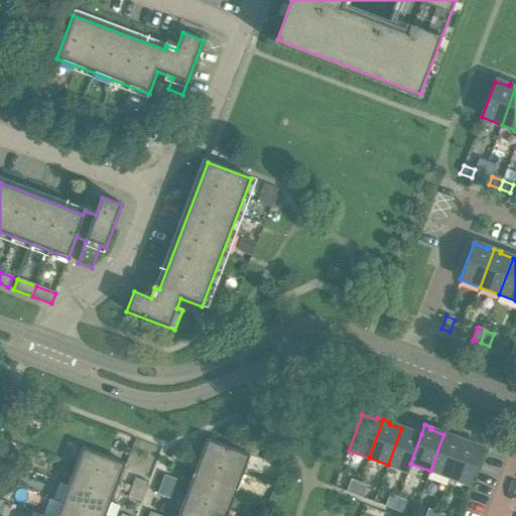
[(410,464),(421,434),(412,430),(411,432),(401,428),(388,465),(408,473),(411,464),(410,464)]
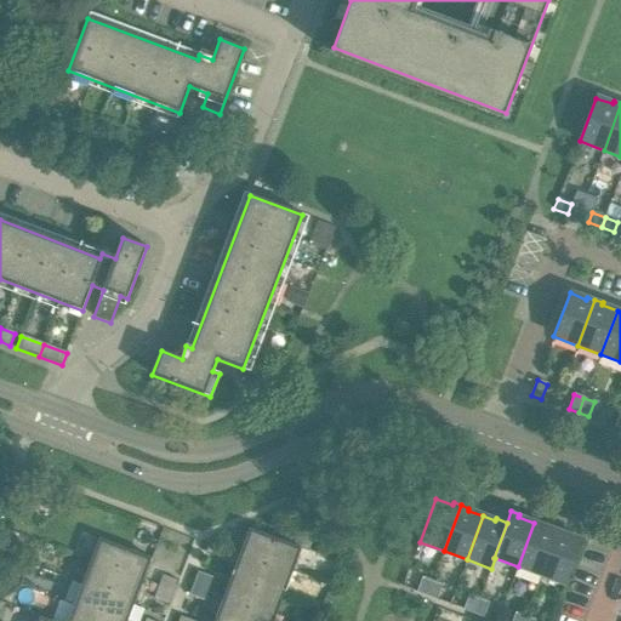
[(541,575),(558,529),(551,527),(550,529),(534,523),(518,567),(541,575)]
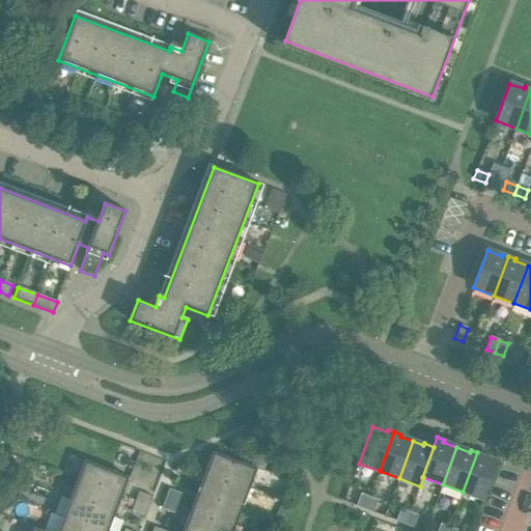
[(250,488),(257,470),(263,472),(263,471),(250,467),(214,452),(205,472),(250,488)]
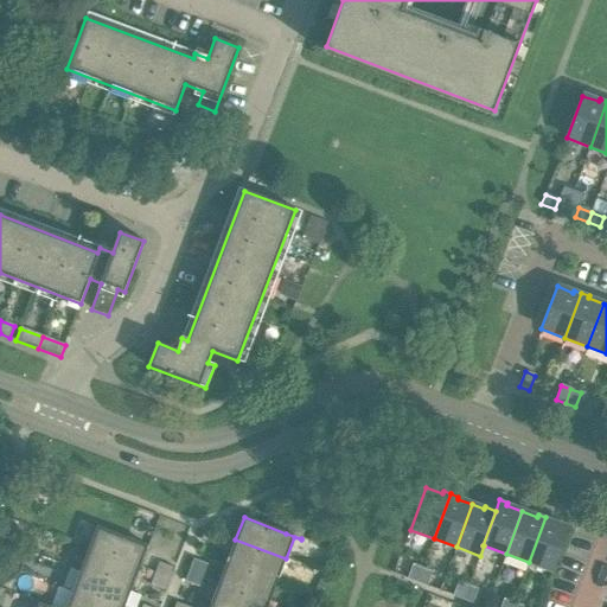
[(553,572),(568,529),(553,523),(553,521),(545,517),(529,562),(553,572)]
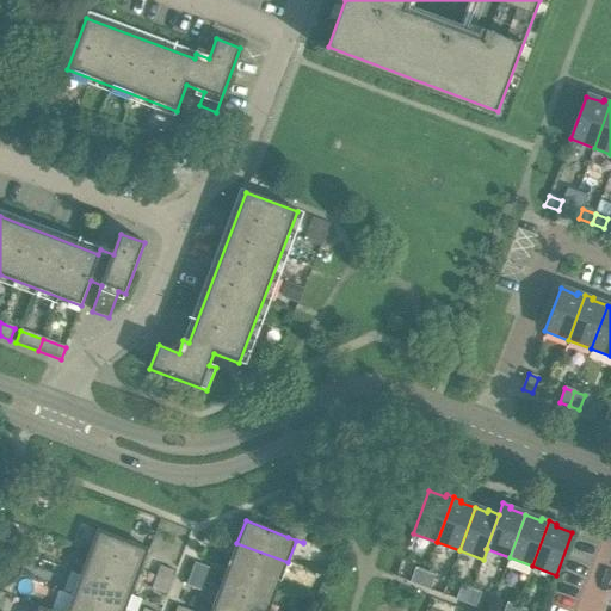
[(303,542),(308,531),(292,525),(288,537),(303,542)]
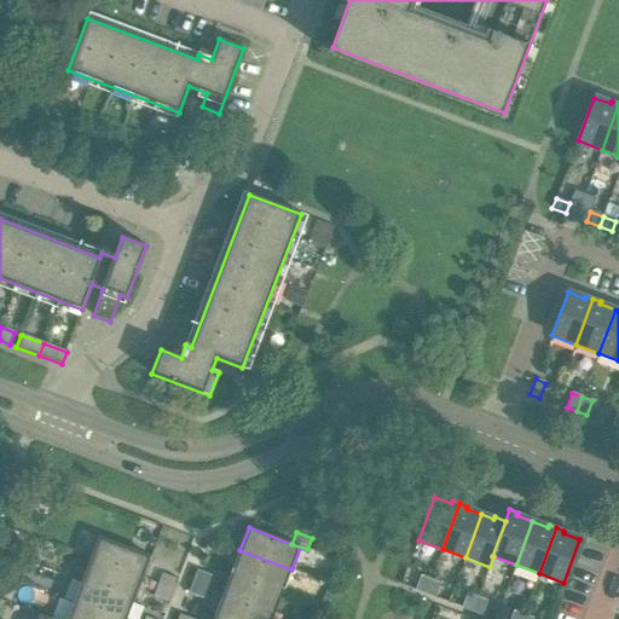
[(142,580),(151,556),(99,537),(91,560),(142,580)]
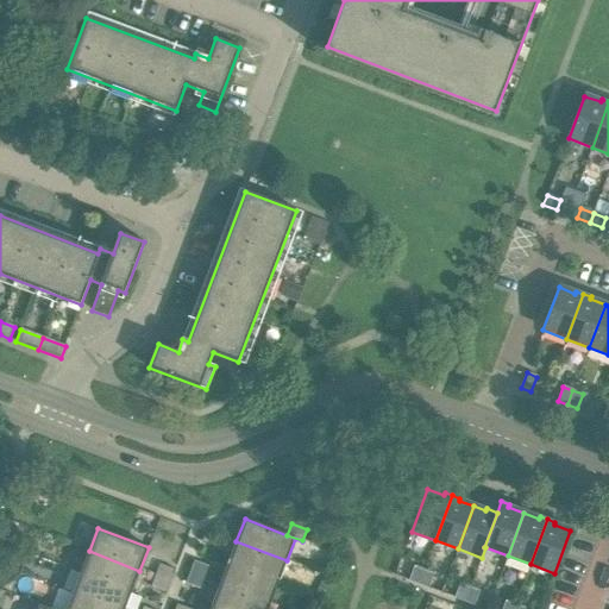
[(217,547),(220,535),(206,529),(201,541),(217,547)]
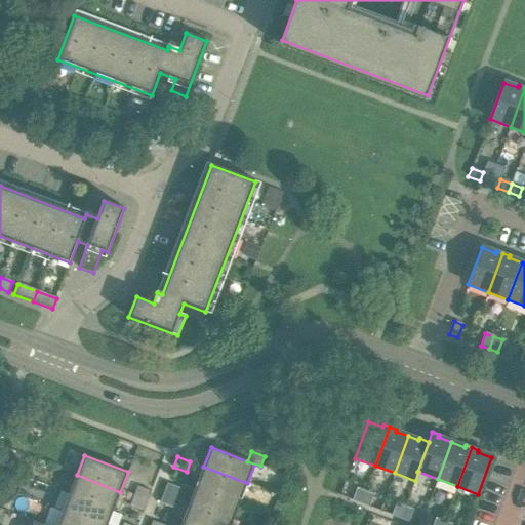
[(240,501),(247,483),(203,467),(197,485),(240,501)]
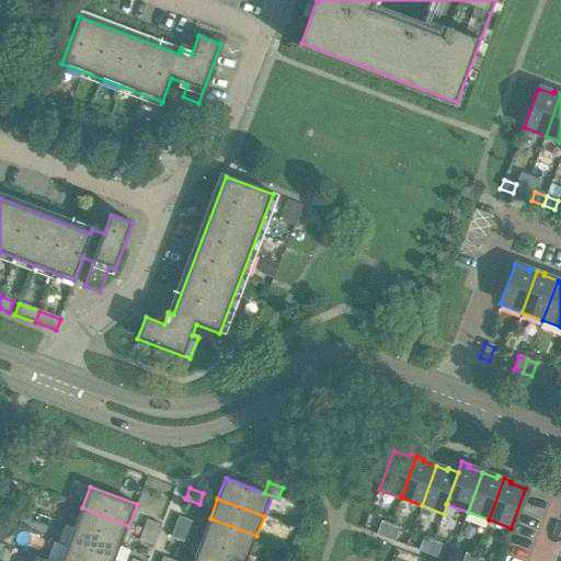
[(122,546),(128,526),(82,507),(75,527),(122,546)]
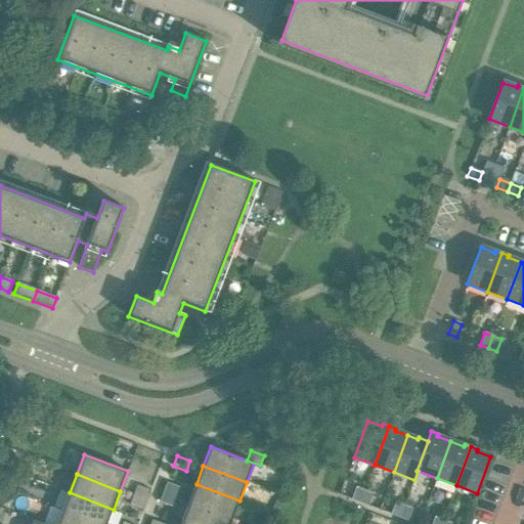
[(176,497),(180,487),(167,482),(163,492),(176,497)]
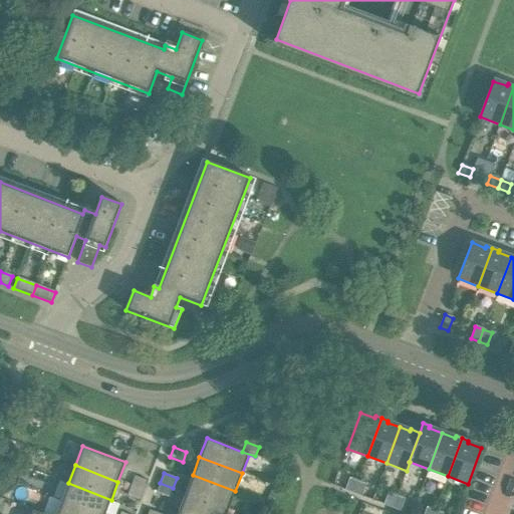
[(228,510),(235,491),(193,475),(186,494),(228,510)]
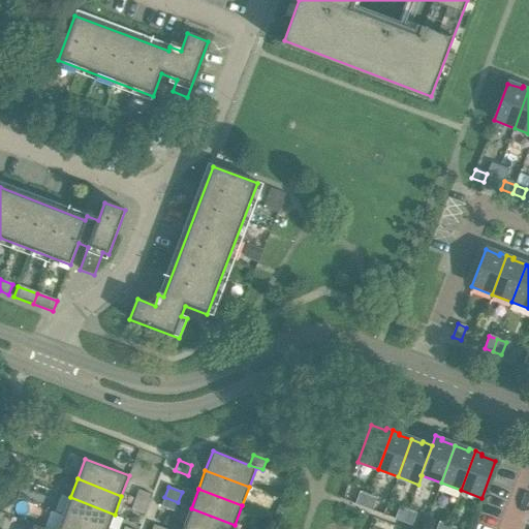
[(148,505),(152,495),(138,490),(134,500),(148,505)]
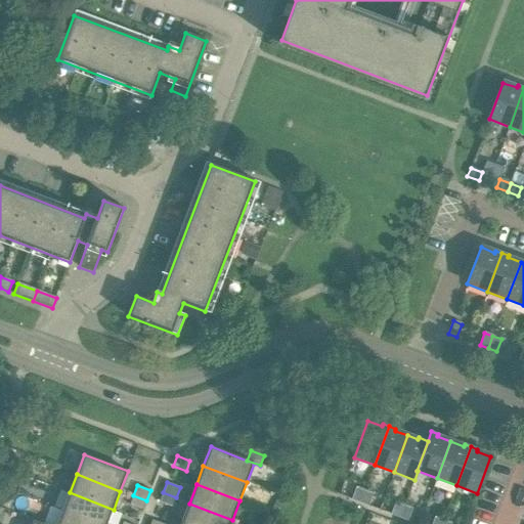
[(360,503),(364,490),(356,487),(352,499),(360,503)]
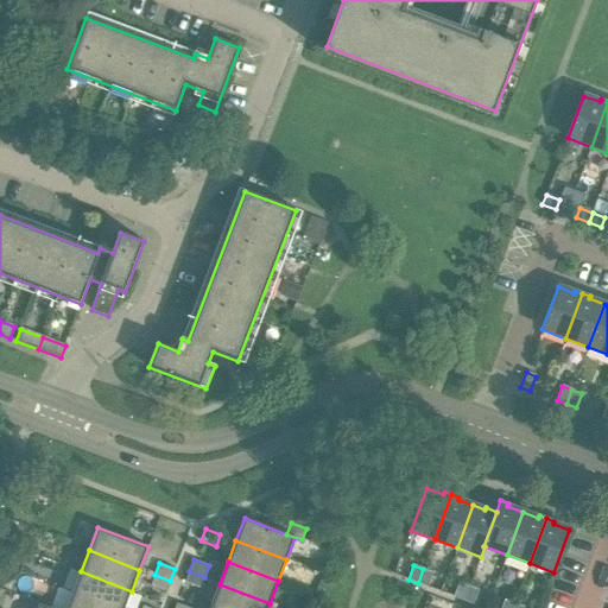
[(428,588),(432,572),(423,569),(418,583),(428,588)]
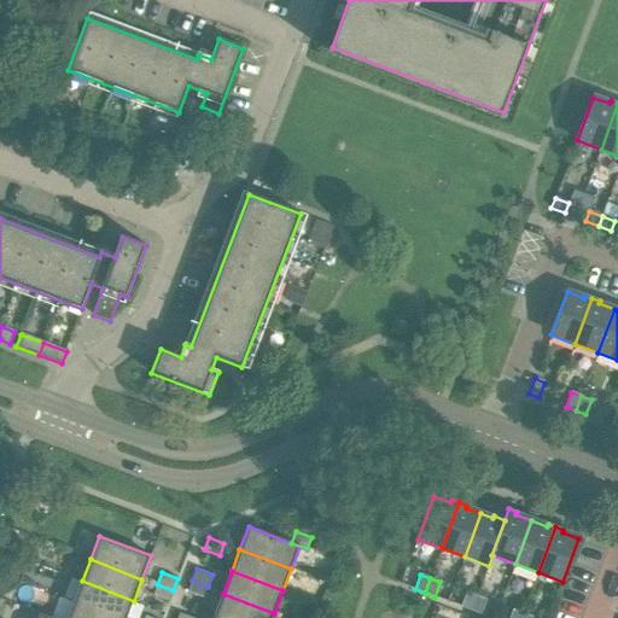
[(114,617),(127,617),(134,601),(82,581),(74,602),(114,617)]
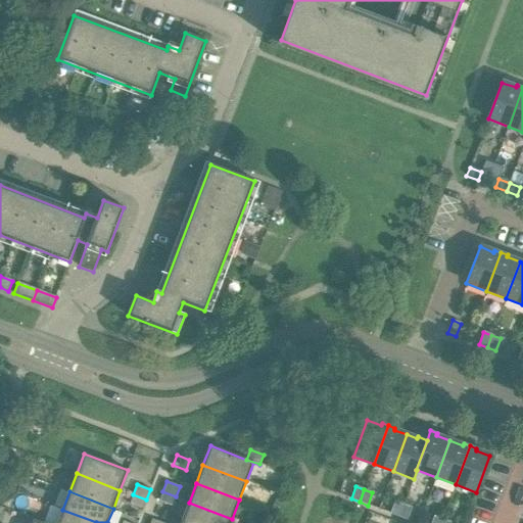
[(172,507),(176,496),(162,491),(158,502),(172,507)]
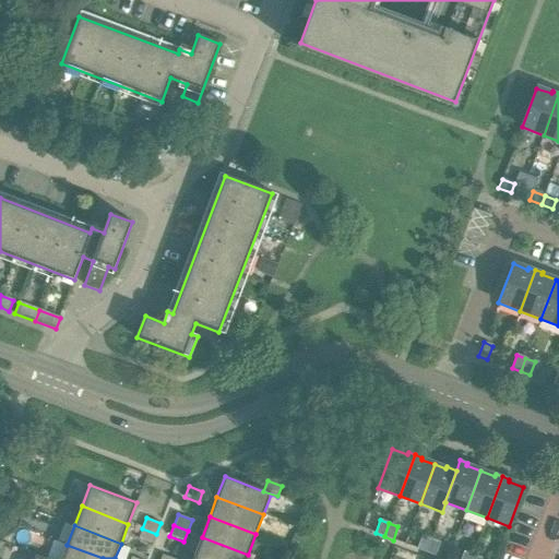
[(152,545),(156,534),(142,528),(139,539),(152,545)]
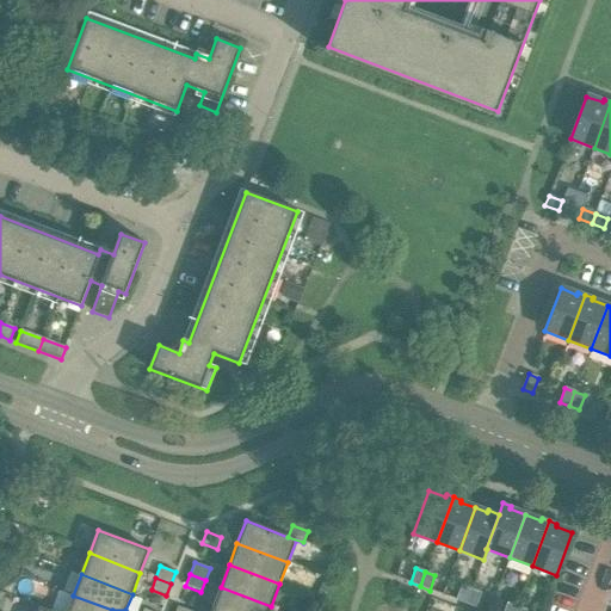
[(466,604),(471,590),(462,586),(456,600),(466,604)]
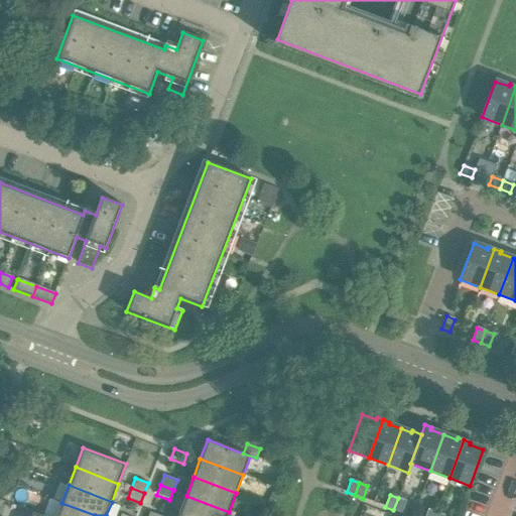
[(184,515),(227,515),(229,512),(186,496),(179,514),(184,515)]
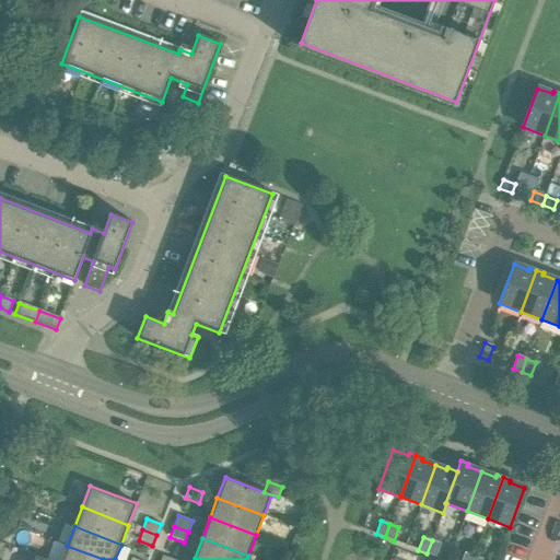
[(435,557),(441,544),(432,540),(427,553),(435,557)]
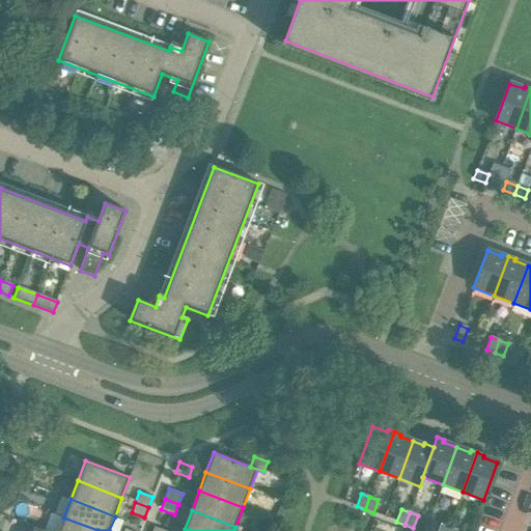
[(98,530),(63,518),(58,530),(98,530)]
